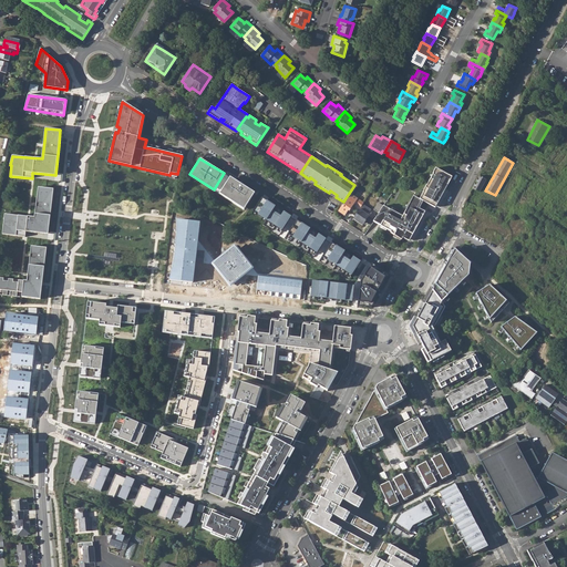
[(424,204),(424,205),(436,210),(453,179),(437,171),(421,202),(424,204)]
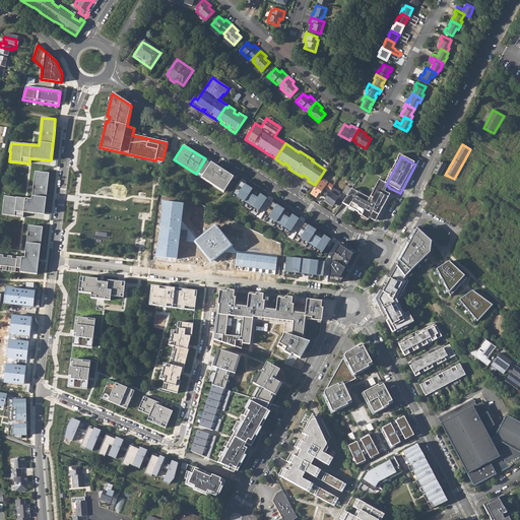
[(440,160),(434,173),(441,177),(447,165),(440,160)]
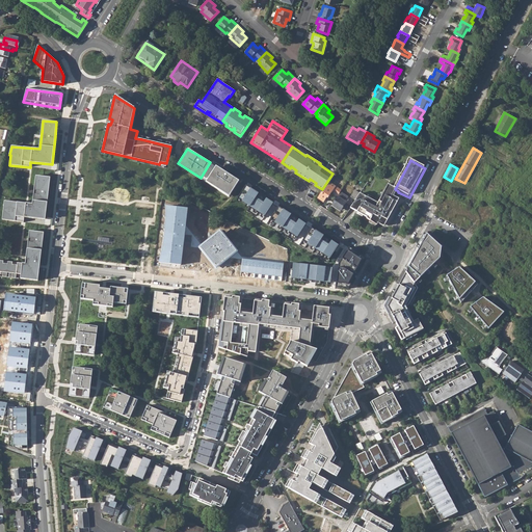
[(237,180),(214,165),(205,181),(228,194),(237,180)]
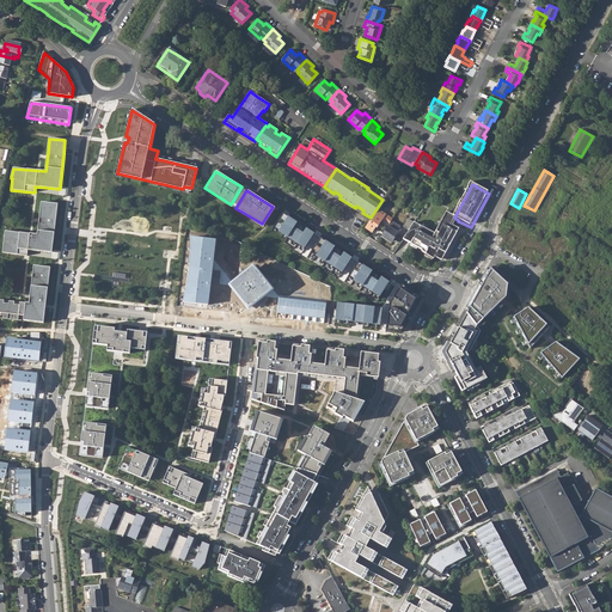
[(29,251),(53,254),(57,204),(41,202),(37,234),(5,232),(2,254),(28,256),(29,251)]
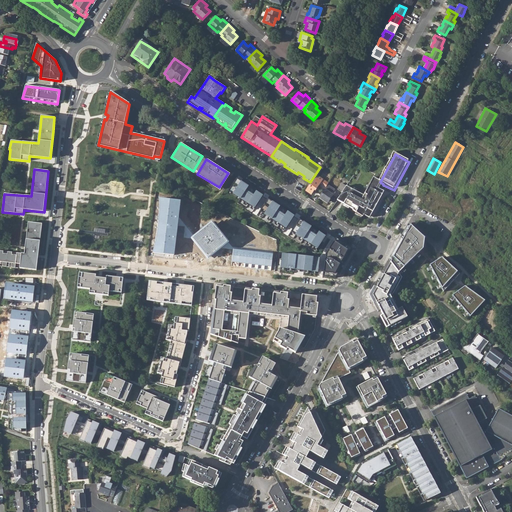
[(309,186),(305,191),(311,195),(314,190),(315,191),(323,179),(317,176),(310,186),(309,186)]
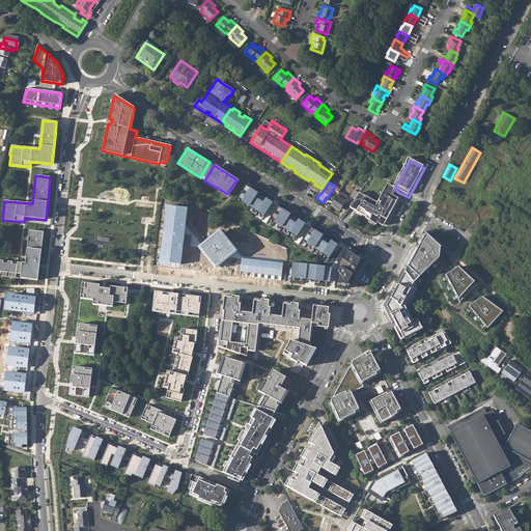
[(257,194),(245,185),(236,198),(263,216),(273,203),(266,198),(261,204),(254,199),(257,194)]
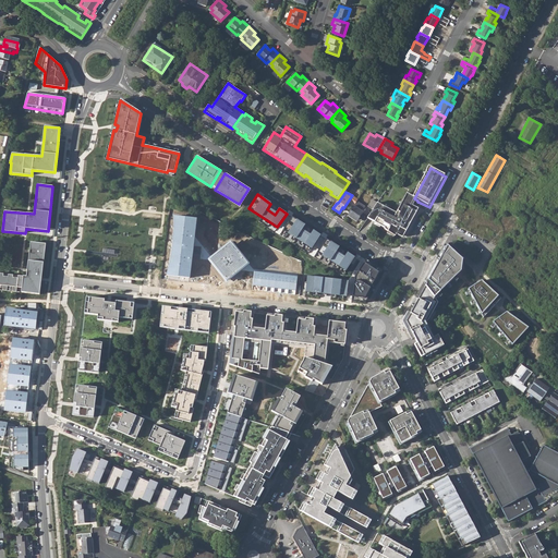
[(417,201),(414,198),(408,196),(398,216),(378,206),(368,221),(386,231),(386,232),(397,240),(398,238),(403,241),(420,211),(414,208),(417,202),(417,201)]
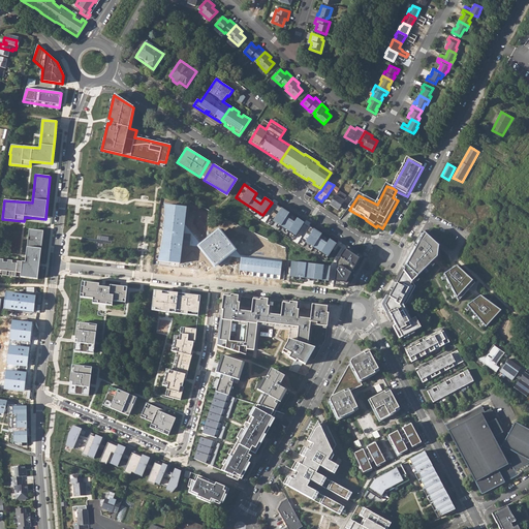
[(353,189),(348,195),(353,198),(358,192),(353,189)]
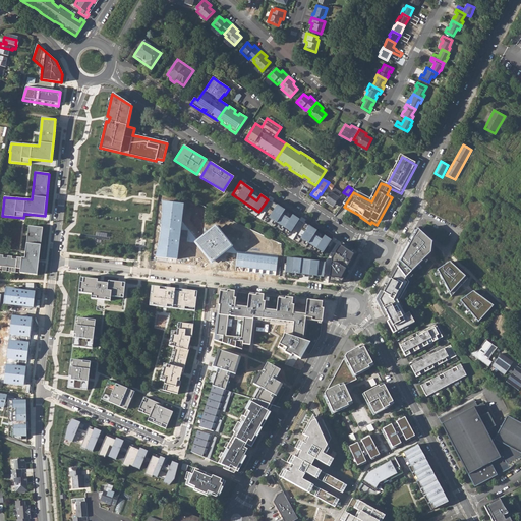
[(331,192),(325,201),(330,206),(332,204),(335,206),(339,198),(338,197),(341,192),(333,188),(333,189),(332,189),(331,192)]
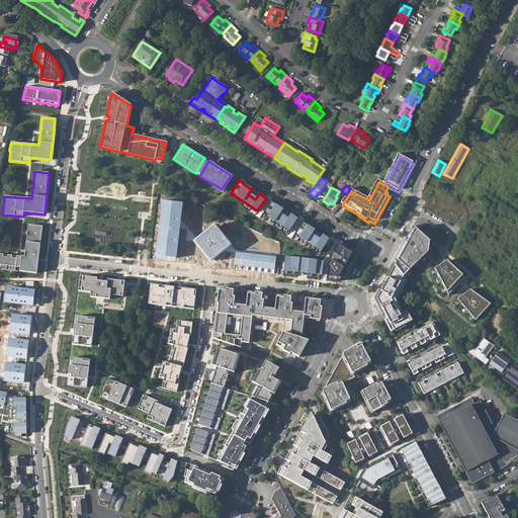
[(283,209),(270,201),(262,213),(289,232),(297,219),(290,214),(287,220),(279,214),(283,209)]
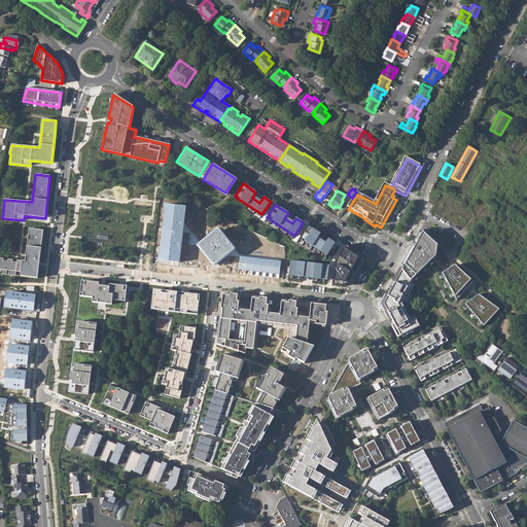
[(320,234),(308,225),(300,239),(326,256),(335,243),(328,239),(324,244),(317,239),(320,234)]
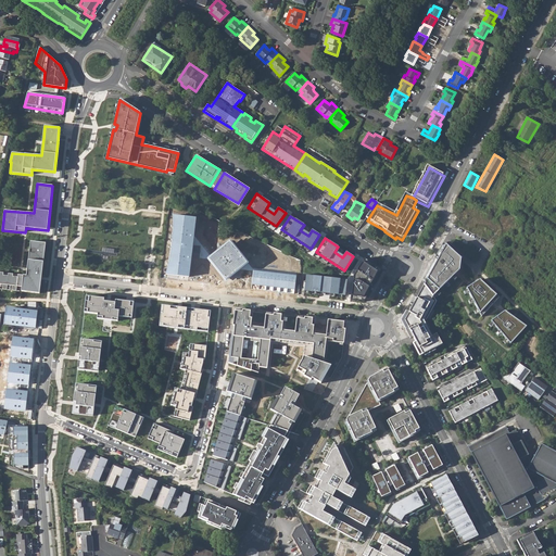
[(45,243),(30,242),(26,276),(17,275),(17,277),(13,276),(13,274),(8,274),(8,276),(3,276),(3,273),(0,273),(0,289),(39,293),(45,243)]
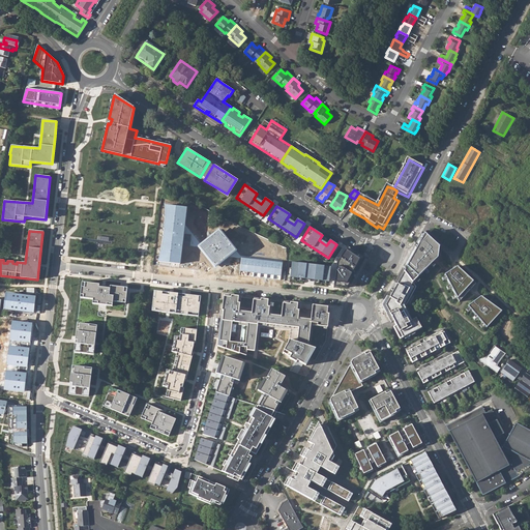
[(439,246),(422,231),(382,304),(391,322),(393,321),(396,325),(393,327),(400,340),(421,328),(414,318),(410,320),(407,313),(408,312),(404,304),(405,303),(416,287),(413,282),(438,258),(439,246)]
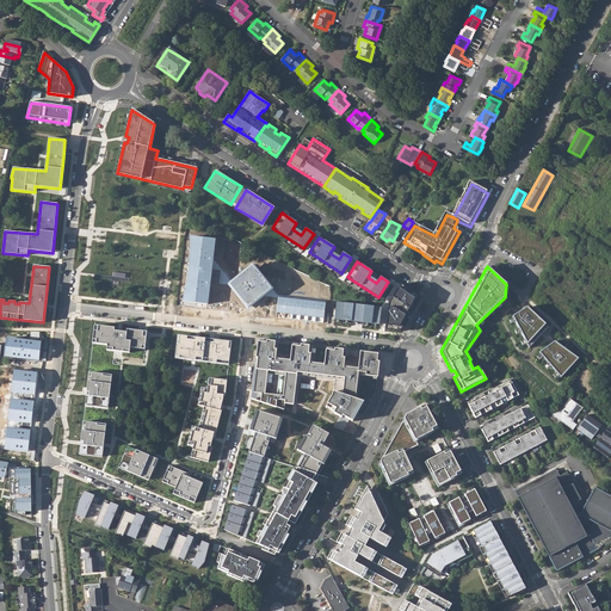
[(383,307),(335,301),(333,319),(384,325),(384,328),(397,331),(415,300),(395,287),(383,307)]
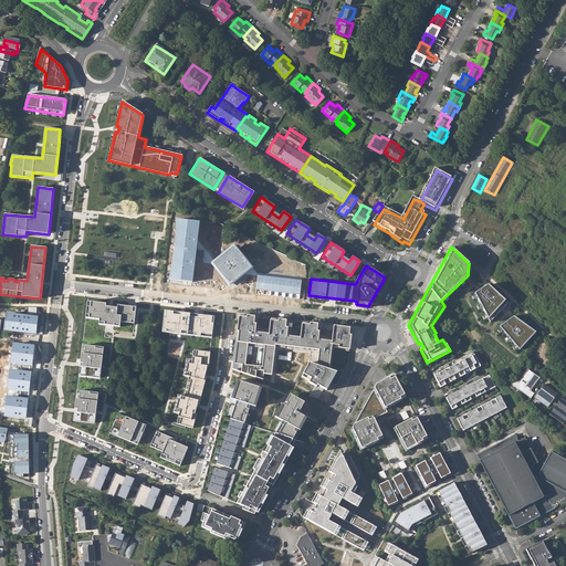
[(488,284),(474,293),(491,323),(509,303),(488,284)]
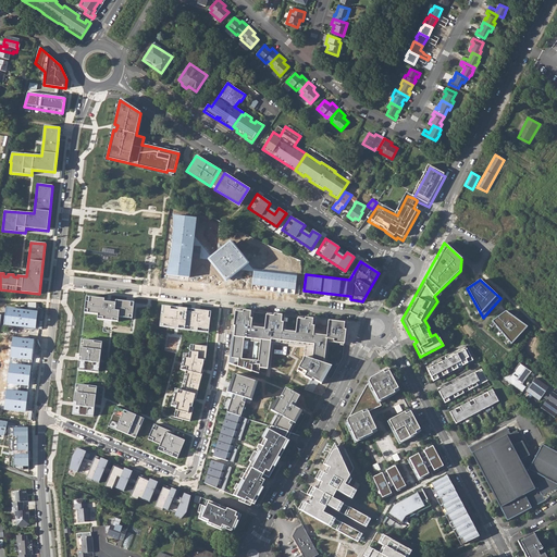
[(106,298),(87,296),(85,319),(97,320),(96,325),(111,326),(123,329),(124,323),(133,324),(135,302),(116,300),(116,304),(110,302),(106,301),(106,298)]
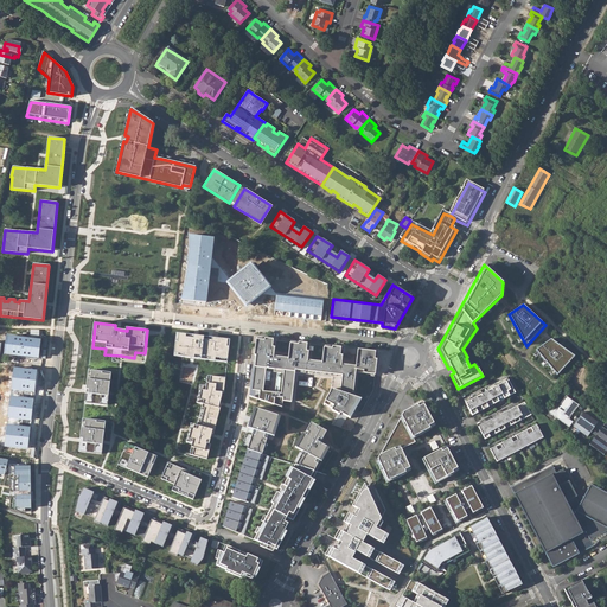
[(178,332),(176,357),(192,359),(229,364),(231,339),(178,332)]
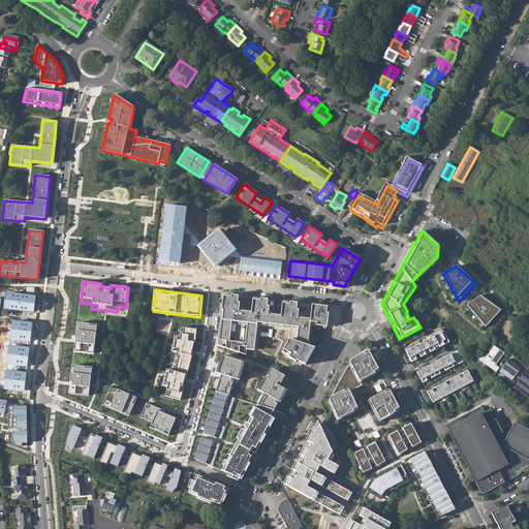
[(231,297),(223,296),(218,345),(239,352),(240,348),(244,349),(254,350),(257,324),(289,329),(288,339),(287,343),(282,351),(306,365),(315,348),(308,345),(310,324),(327,327),(330,307),(312,305),(310,319),(298,317),(299,303),(290,302),(290,304),(282,303),(281,315),(268,314),(270,300),(261,299),(260,300),(253,299),(251,312),(239,311),(240,296),(231,294),(231,297)]
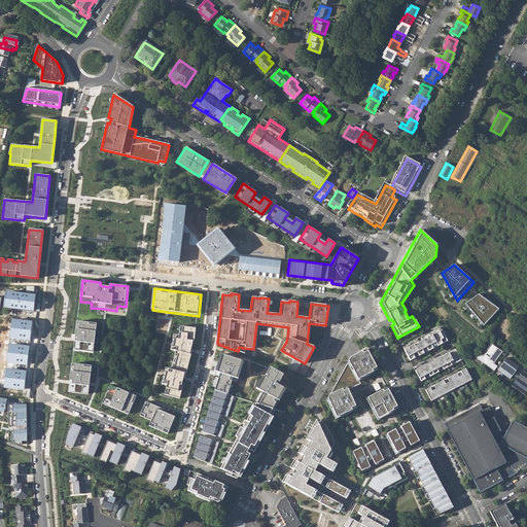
[(479,294),(465,304),(484,325),(499,309),(479,294)]
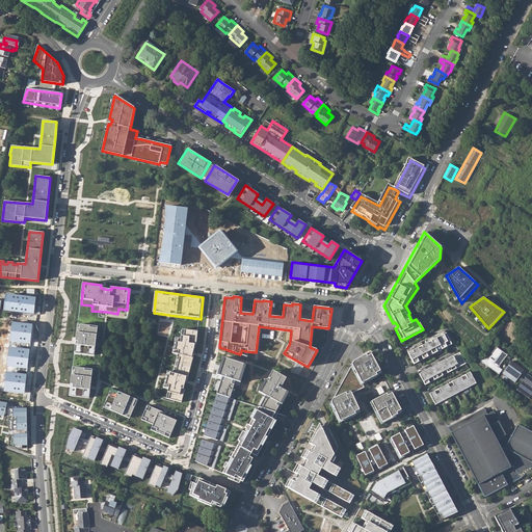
[(100,322),(79,320),(76,342),(75,354),(95,356),(100,322)]
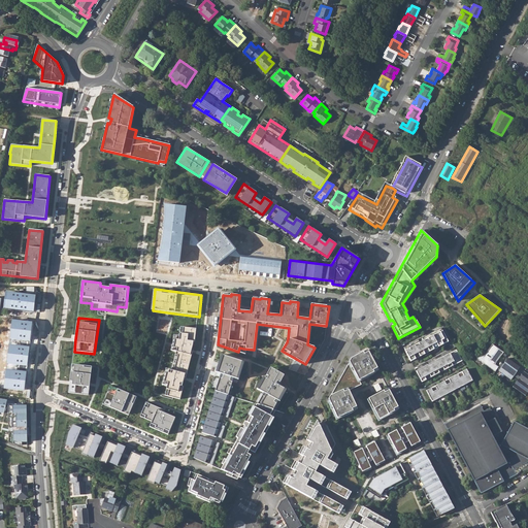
[(169,390),(167,396),(183,400),(186,388),(184,387),(188,370),(191,370),(195,353),(193,353),(194,348),(195,341),(196,341),(198,328),(179,326),(178,336),(175,335),(174,343),(173,348),(176,349),(175,355),(177,356),(173,370),(168,369),(166,374),(164,382),(169,383),(167,390),(169,390)]
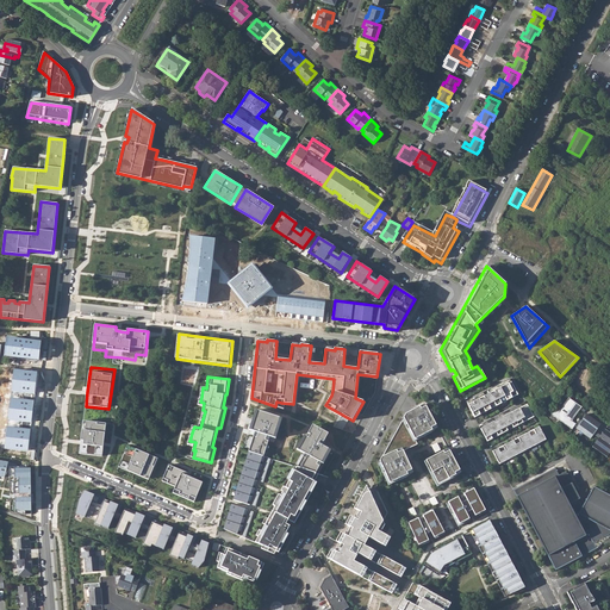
[(511,383),(468,405),(474,418),(518,394),(511,383)]
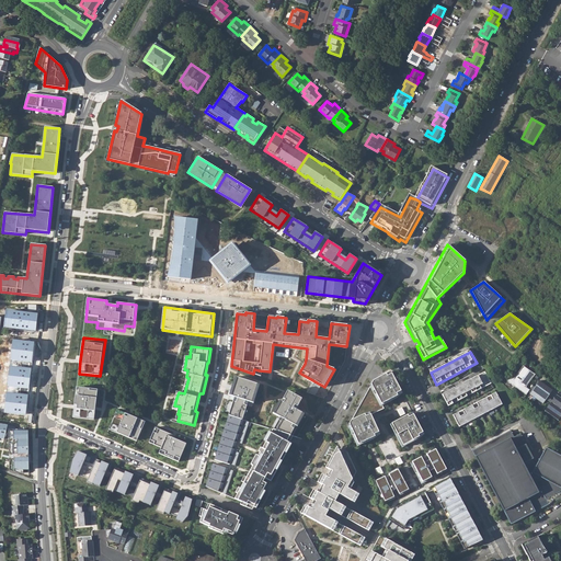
[(514,379),(511,376),(506,381),(526,395),(530,390),(526,387),(535,375),(523,366),(514,379)]
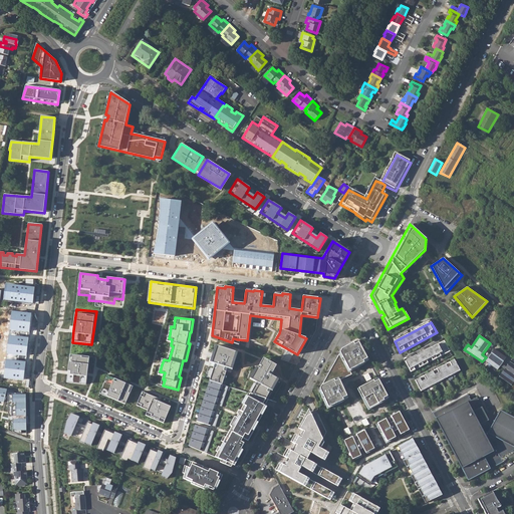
[(368,360),(358,340),(342,349),(320,389),(328,408),(348,399),(339,380),(351,374),(349,370),(368,360)]
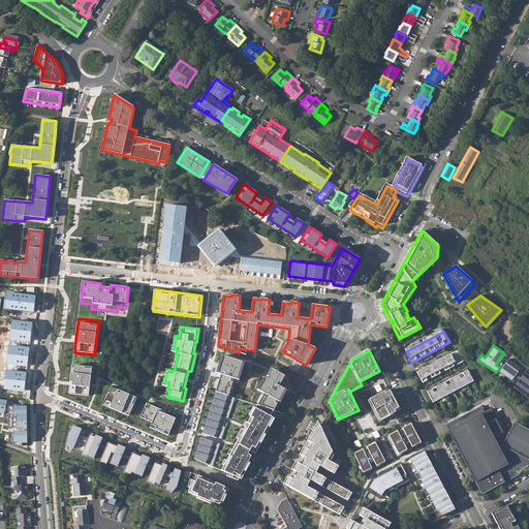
[(458,350),(416,372),(423,383),(463,362),(458,350)]
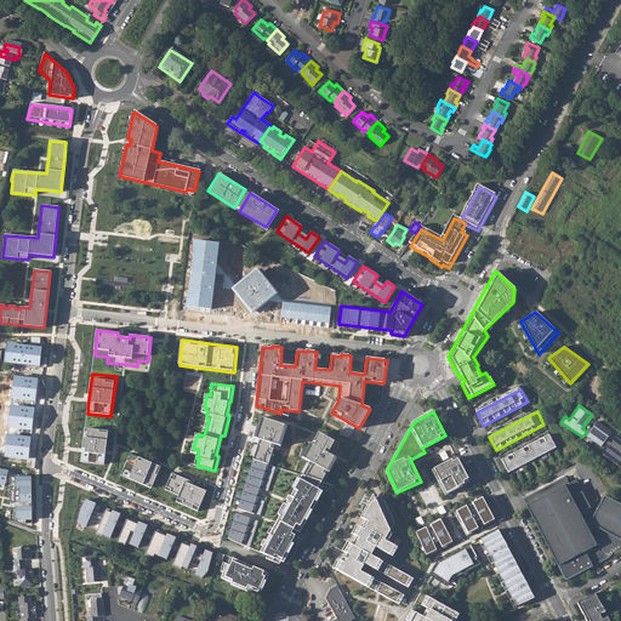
[(611,432),(597,422),(587,437),(602,446),(611,432)]
